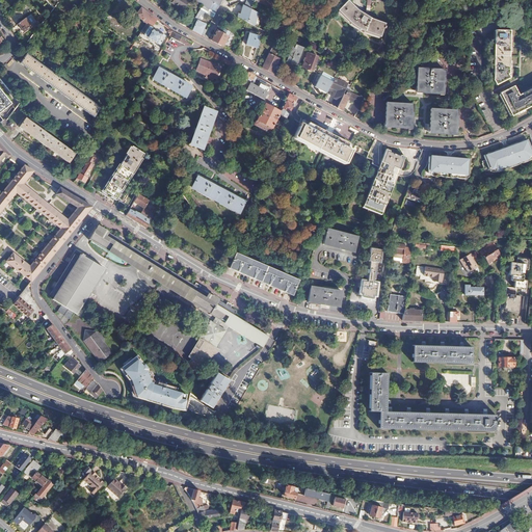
[(194,0),(203,4),(215,12),(221,0),(194,0)]
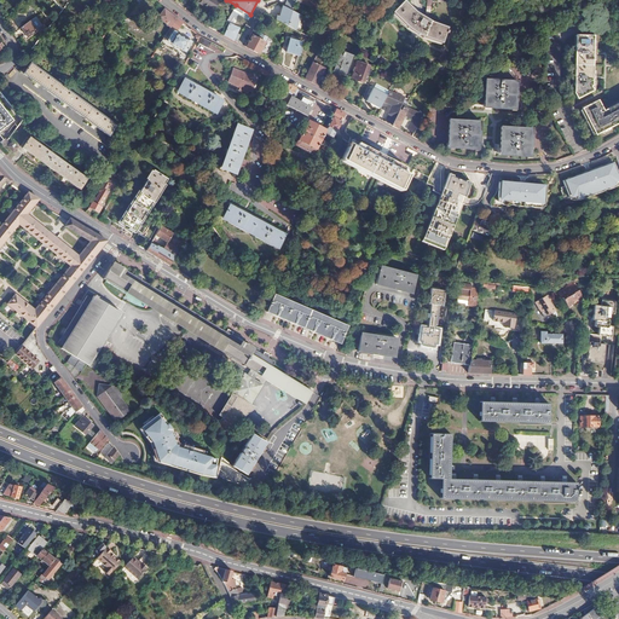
[(403,0),(392,12),(399,19),(409,28),(411,29),(428,39),(432,40),(441,44),(447,28),(432,22),(423,17),(416,12),(403,0)]
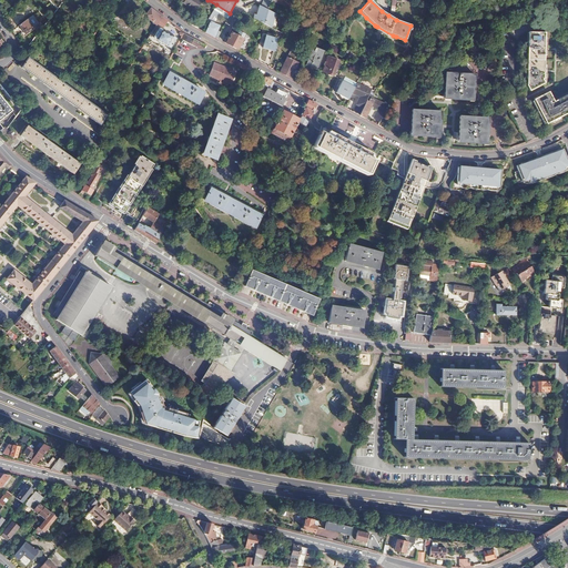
[(216,4),(213,10),(220,13),(227,19),(230,13),(216,4)]
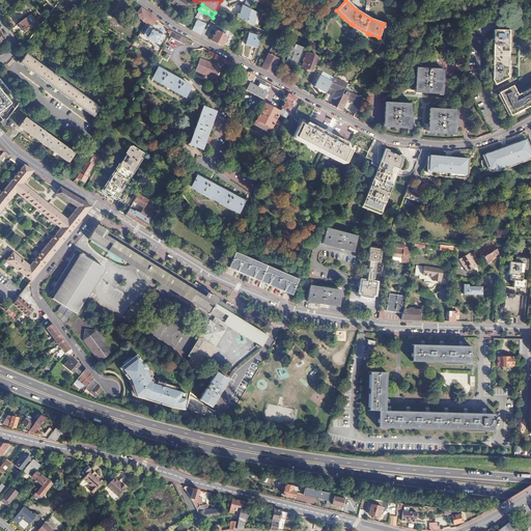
[(253,26),(257,12),(250,8),(243,4),(239,14),(238,14),(235,17),(236,18),(247,23),(253,26)]
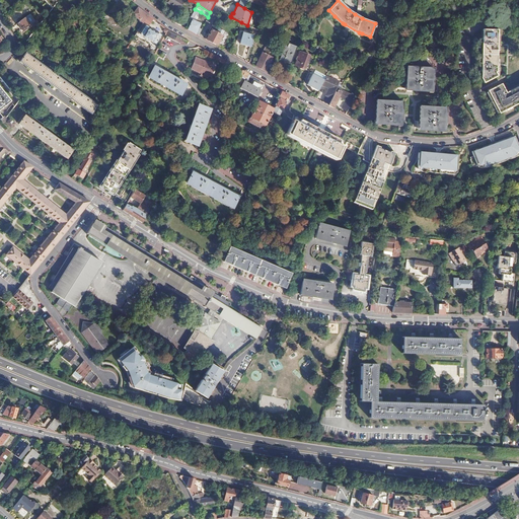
[(137,7),(132,14),(143,22),(147,15),(137,7)]
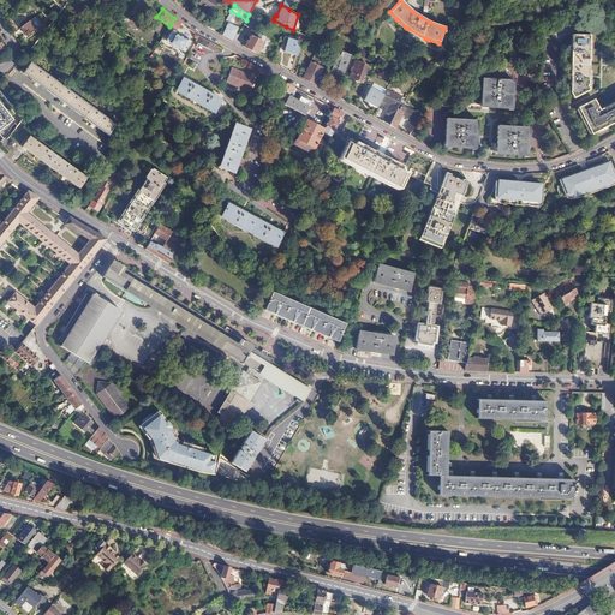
[(238,15),(231,11),(225,22),(227,24),(232,17),(236,19),(238,15)]
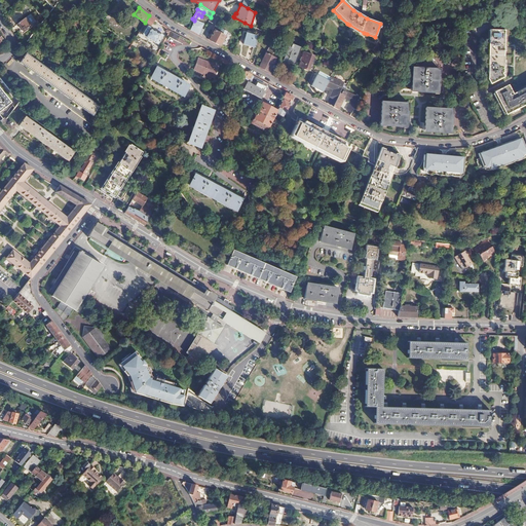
[(154,20),(149,15),(145,23),(148,25),(150,23),(151,24),(154,20)]
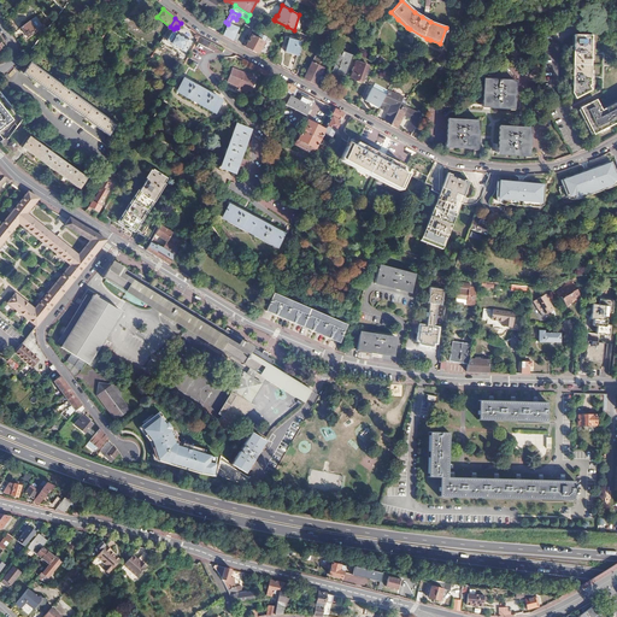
[(19,27),(19,28),(12,33),(16,37),(23,31),(27,36),(35,30),(29,21),(19,27)]
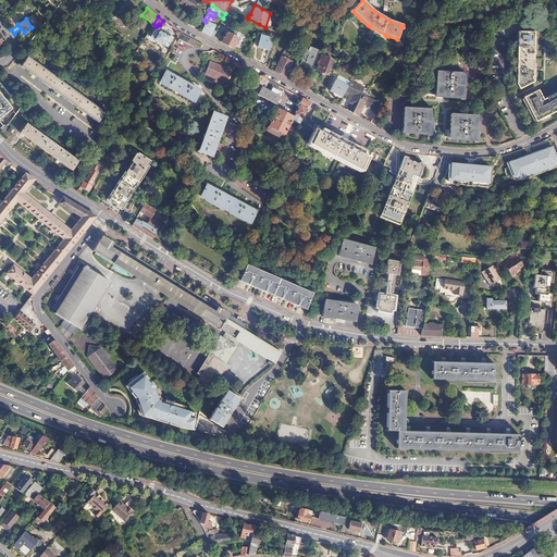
[(215,25),(206,22),(200,32),(209,36),(212,29),(215,25)]
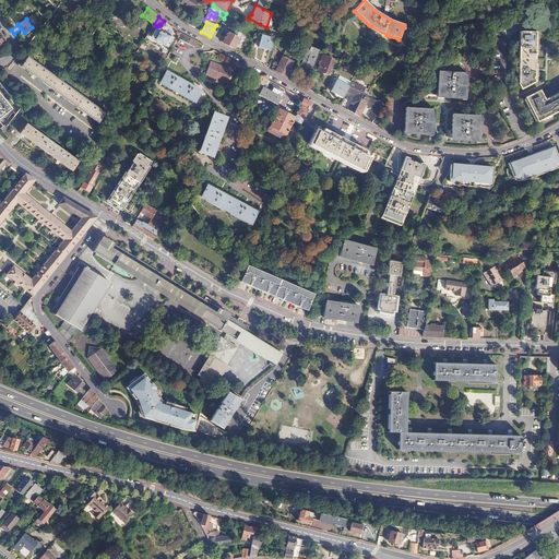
[(161,30),(156,26),(150,36),(168,47),(174,37),(169,35),(168,36),(159,31),(161,30)]
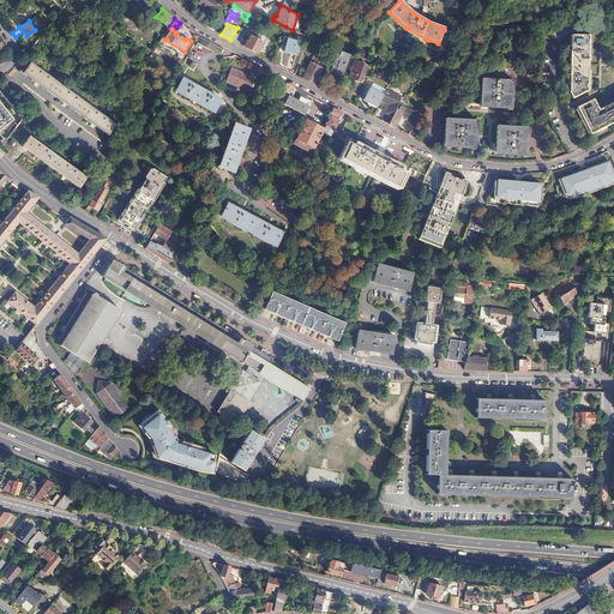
[(247,35),(248,36),(244,47),(257,53),(263,41),(259,38),(258,41),(254,38),(257,34),(251,30),(247,35)]
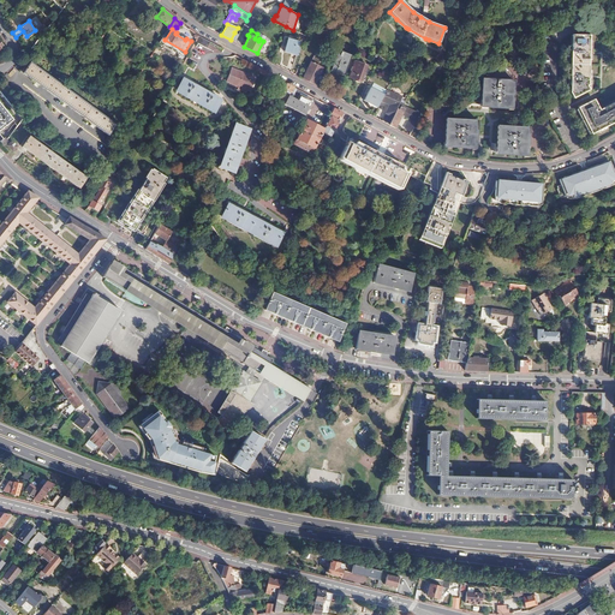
[(597,37),(580,35),(571,93),(573,99),(590,91),(589,88),(590,87),(597,37)]
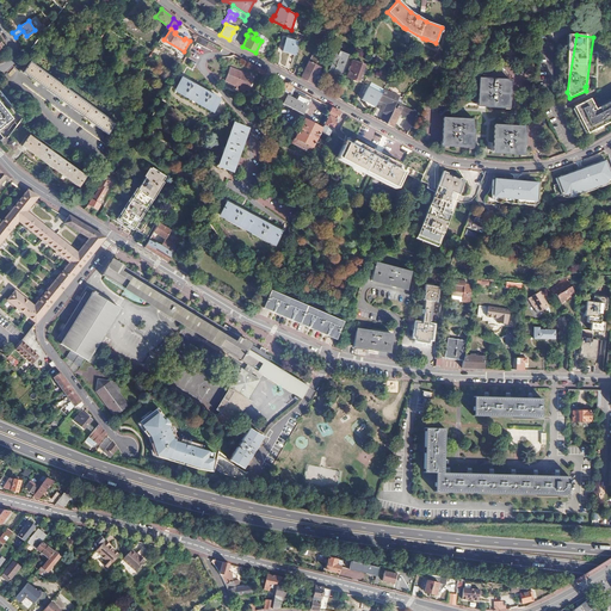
[(197,36),(195,39),(193,42),(204,48),(208,41),(201,37),(197,36)]
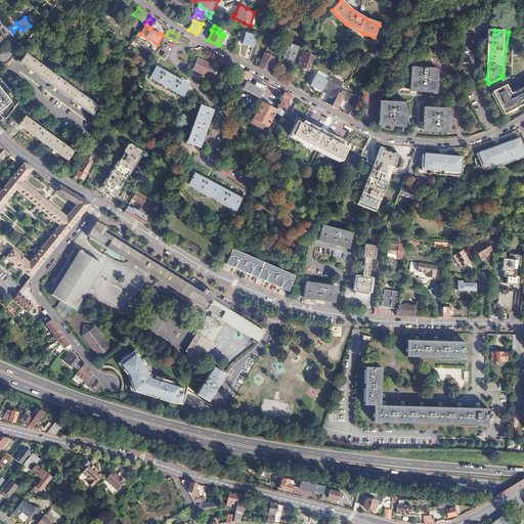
[(256,35),(245,32),(242,43),(253,46),(256,35)]
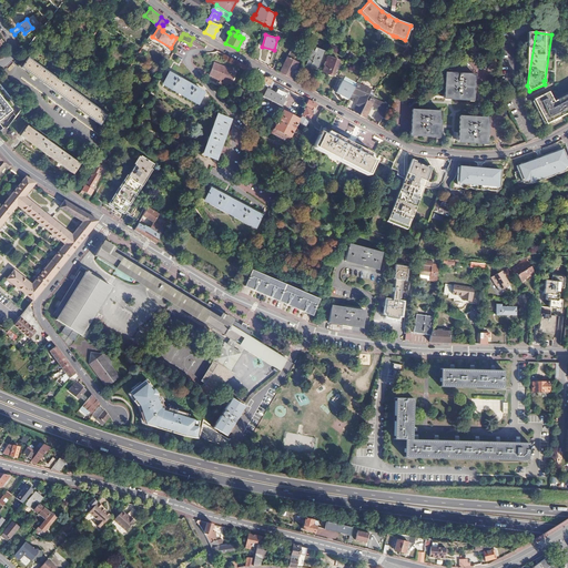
[(325,51),(313,47),(305,66),(318,70),(325,51)]
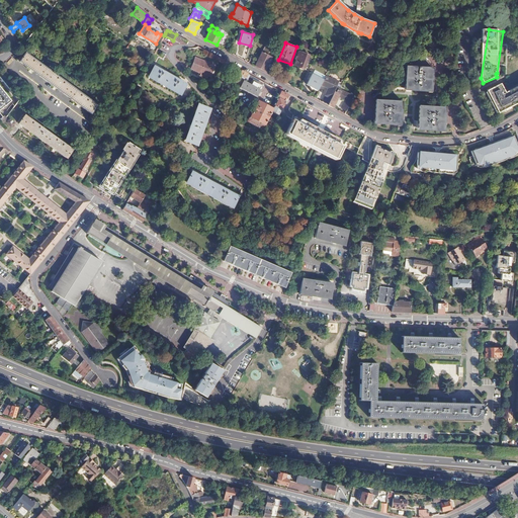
[(271,57),(262,52),(254,66),(264,71),(271,57)]
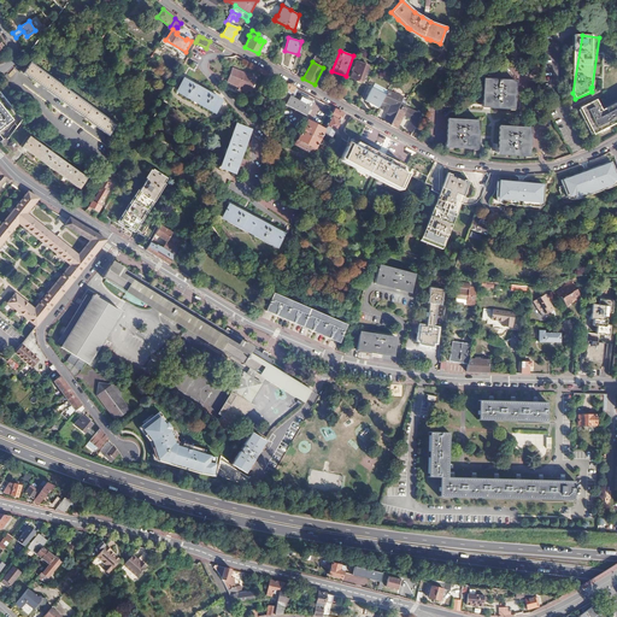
[(369,65),(357,62),(350,77),(362,82),(369,65)]
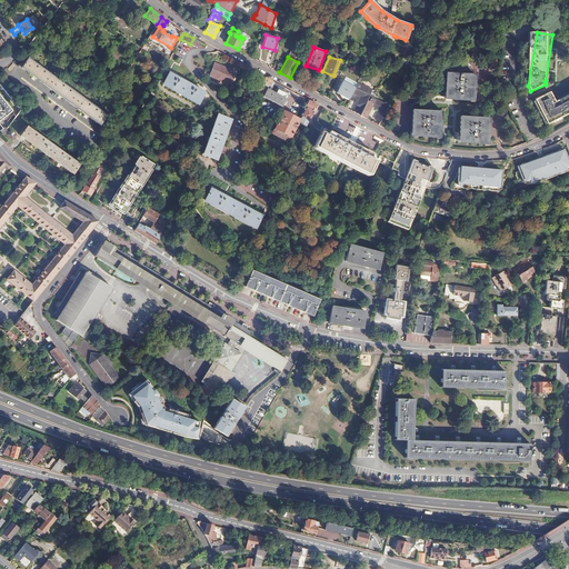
[(25,59),(19,66),(100,125),(107,115),(28,58),(27,60),(25,59)]
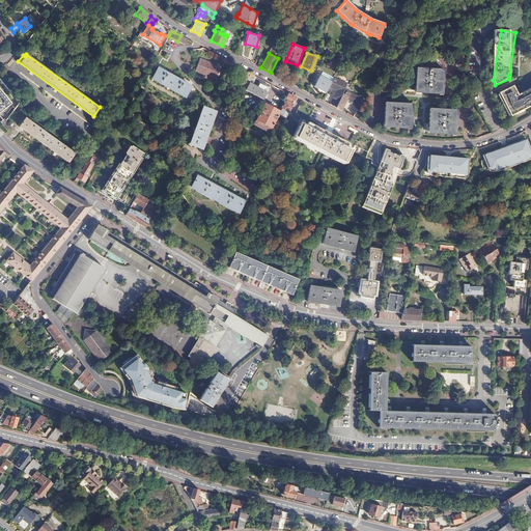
[(195,71),(198,72),(197,74),(212,80),(213,78),(215,78),(220,66),(200,59),(195,71)]
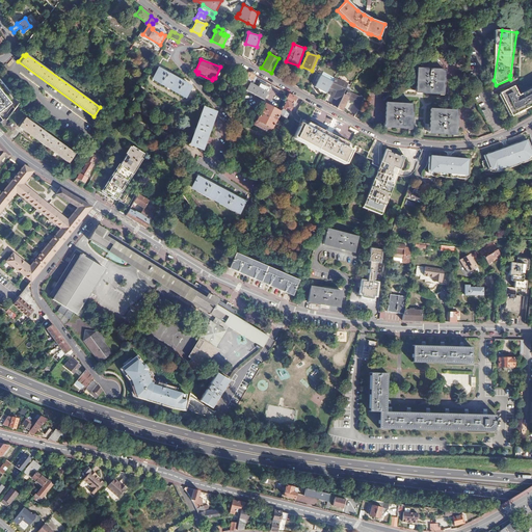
[(158,68),(153,78),(185,96),(190,86),(158,68)]
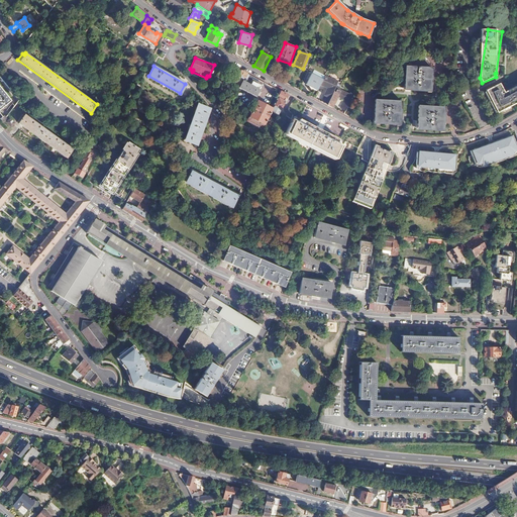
[(431,68),(405,67),(404,90),(430,92),(431,68)]
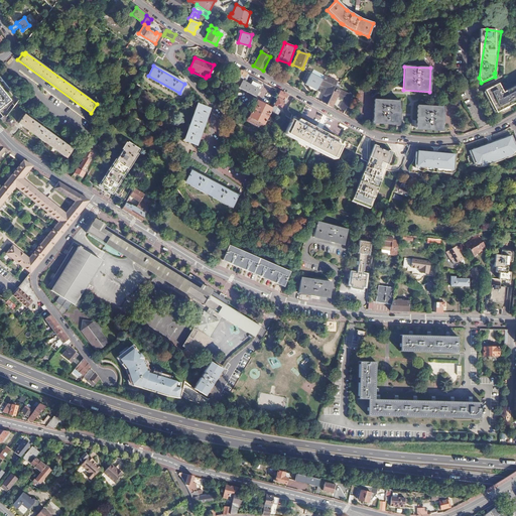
[(240,70),(233,83),(239,86),(238,87),(255,96),(262,84),(251,78),(248,84),(243,81),(244,79),(246,80),(249,75),(240,70)]
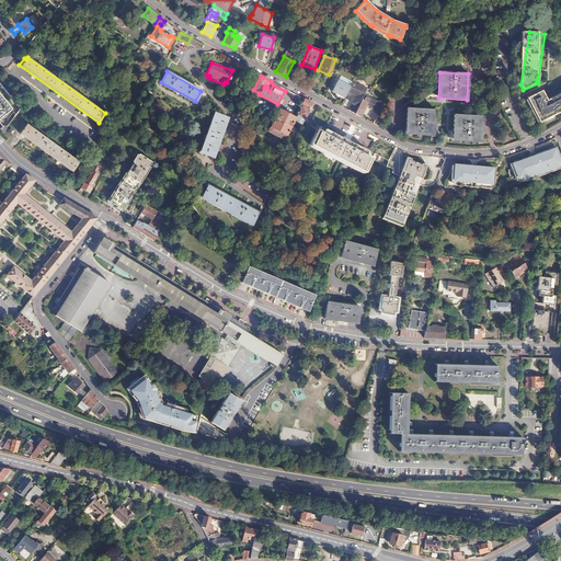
[(340,76),(338,80),(350,87),(352,82),(340,76)]
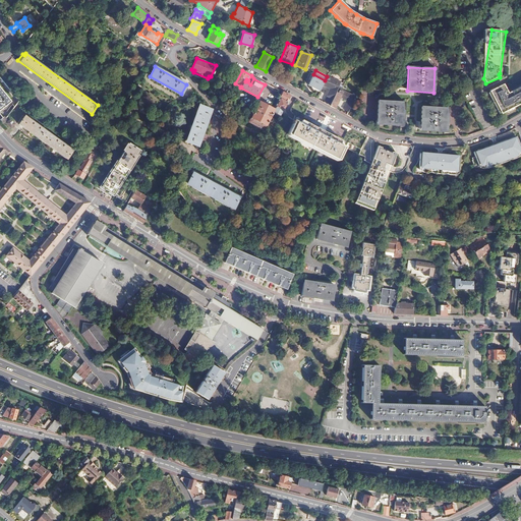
[(0,71),(0,79),(19,102),(22,97),(0,71)]
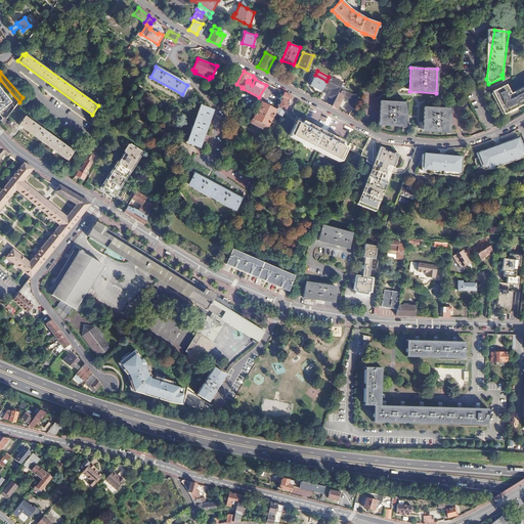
[(326,81),(315,75),(309,85),(313,87),(314,86),(321,90),(326,81)]
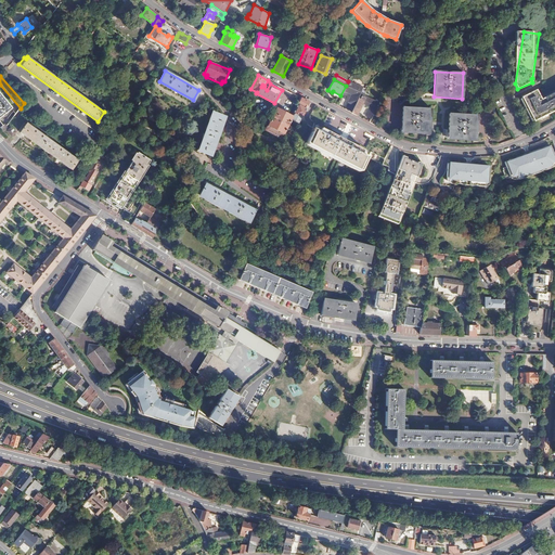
[(554,92),(540,100),(536,90),(521,98),(533,121),(554,110),(554,92)]
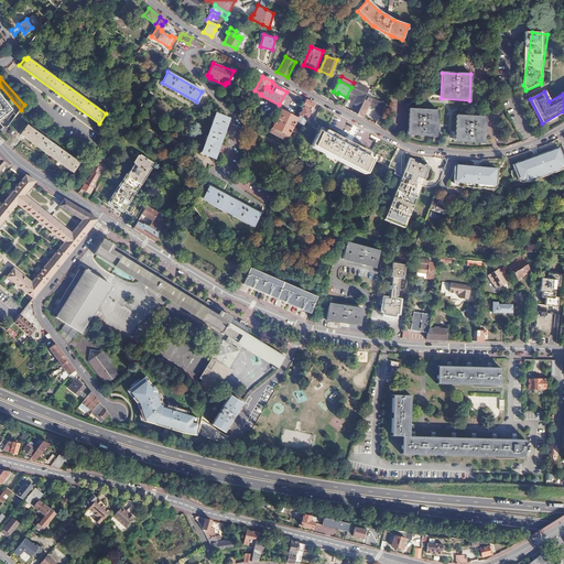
[(358,98),(356,97),(349,111),(356,115),(364,100),(366,95),(361,93),(358,98)]
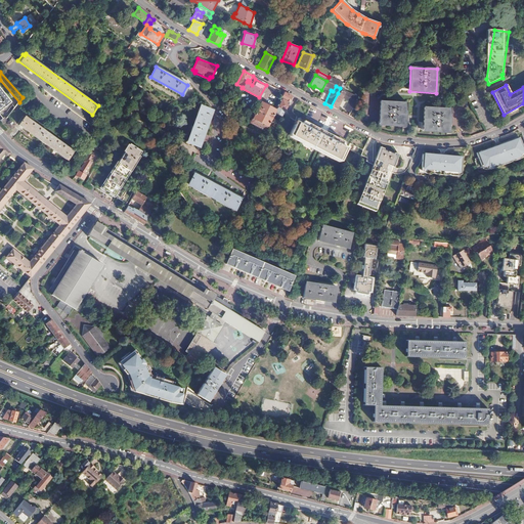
[(0,110),(10,101),(0,90),(0,110)]
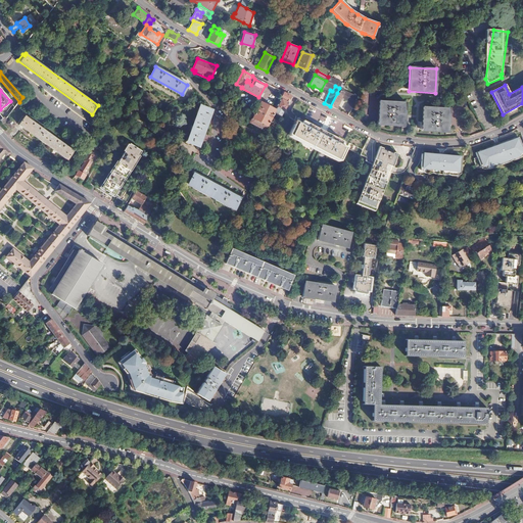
[(339,93),(337,93),(330,106),(336,109),(338,104),(341,105),(344,99),(341,97),(343,93),(340,91),(339,93)]
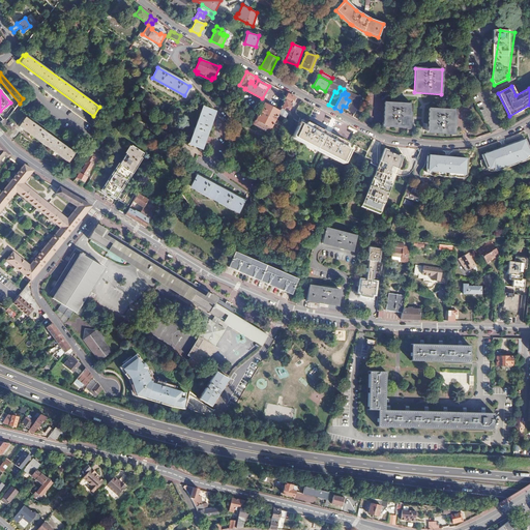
[(284,98),(285,99),(277,111),(278,112),(277,114),(284,117),(285,115),(295,97),(287,93),(284,98)]
